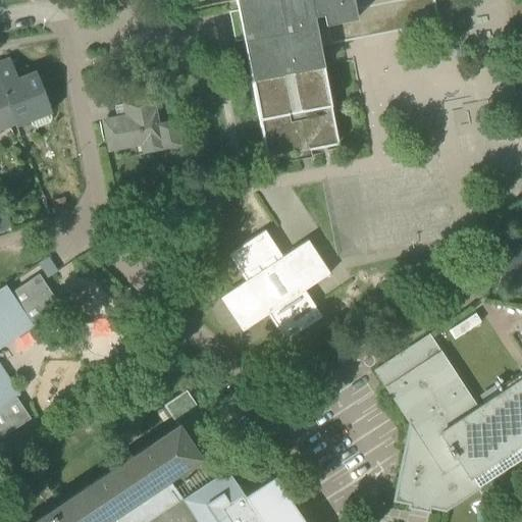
[(235,0),(237,11),(248,9),(253,37),(243,39),(266,159),(337,145),(319,46),(338,42),(335,22),(356,19),(354,9),(403,0),(411,0),(413,7),(433,3),(432,0),(235,0)]
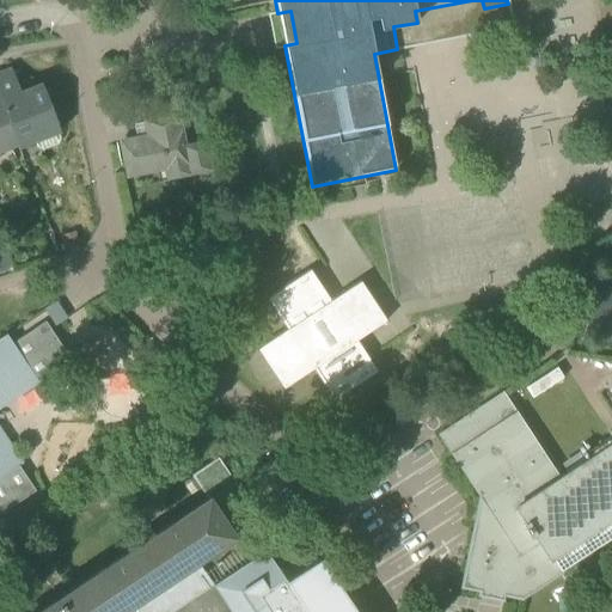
[(513,26),(508,4),(484,8),(482,0),(472,0),(415,11),(417,23),(393,26),(397,49),(513,26)]
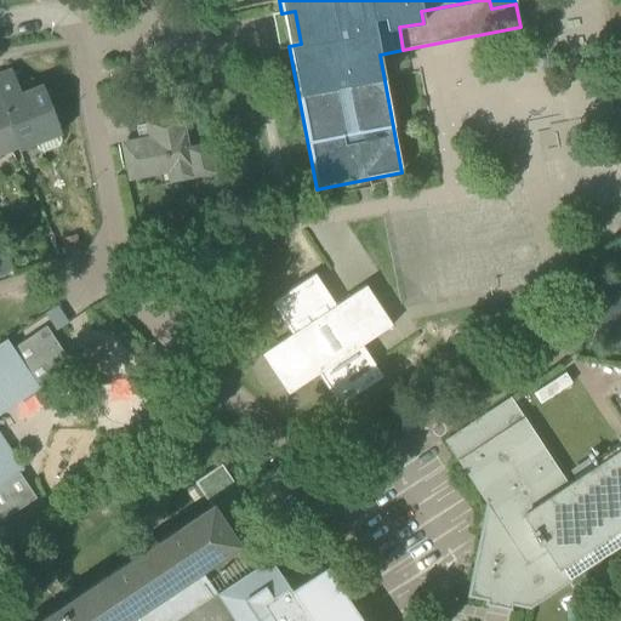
[(281,13),(289,46),(301,44),(295,11),(281,13)]
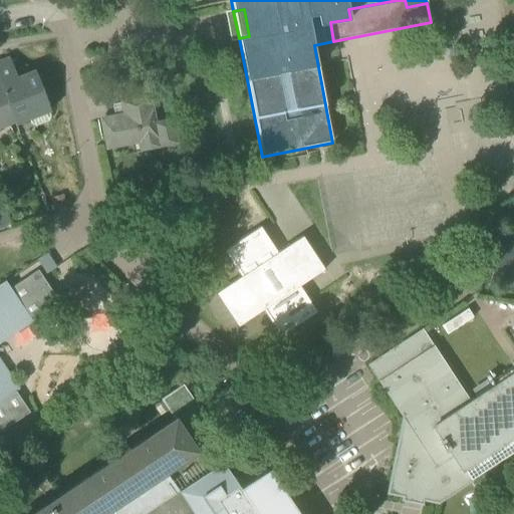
[(15,124),(29,119),(27,114),(46,106),(48,112),(50,111),(34,72),(17,79),(9,59),(0,62),(0,85),(13,119),(15,124)]
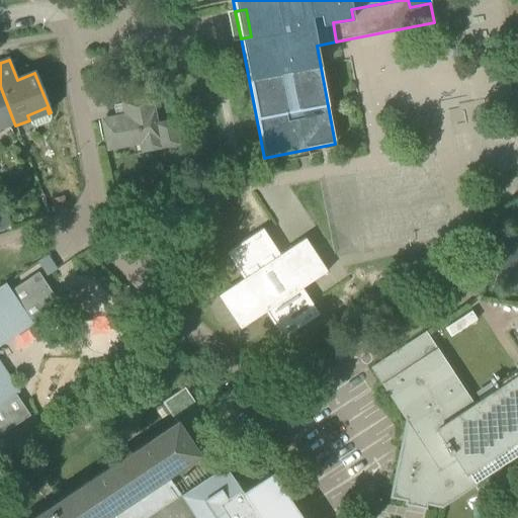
[(120,90),(122,104),(150,99),(148,85),(120,90)]
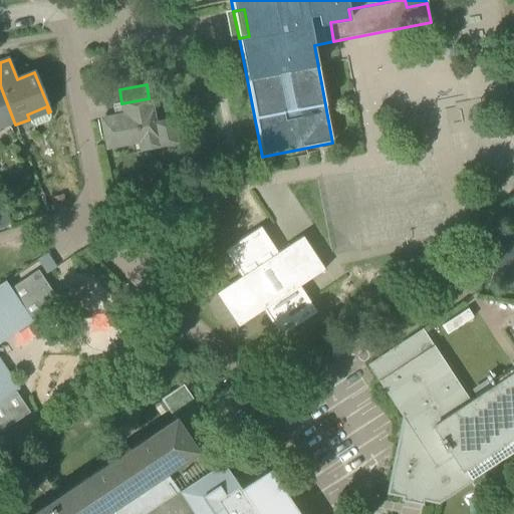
[(0,124),(13,119),(0,85),(0,124)]
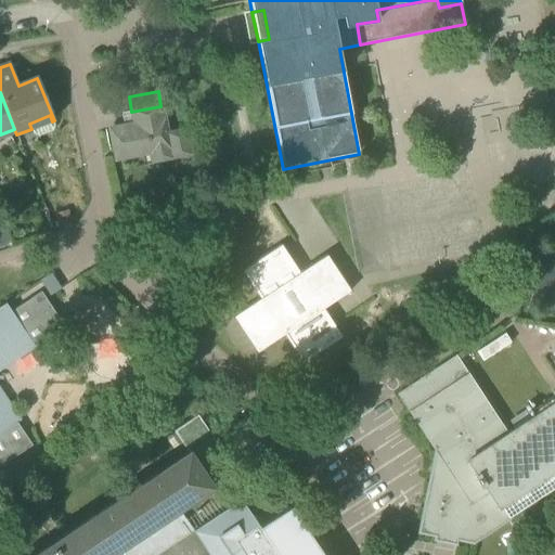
[(151,153),(153,162),(170,157),(190,154),(185,131),(166,134),(160,106),(131,112),(132,113),(138,112),(140,124),(134,125),(110,129),(116,159),(151,153)]
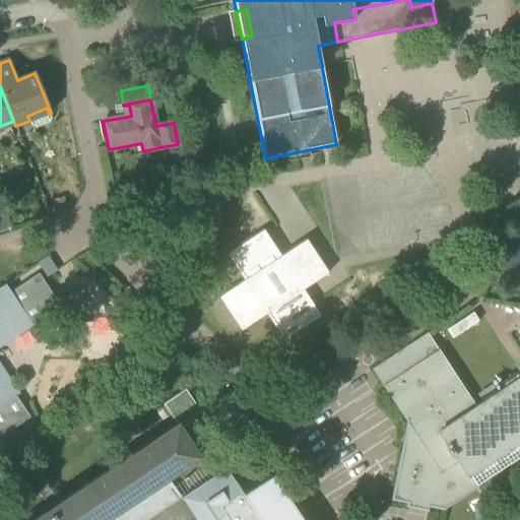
[(51,118),(49,114),(47,108),(27,116),(29,121),(31,126),(36,128),(49,123),(51,118)]
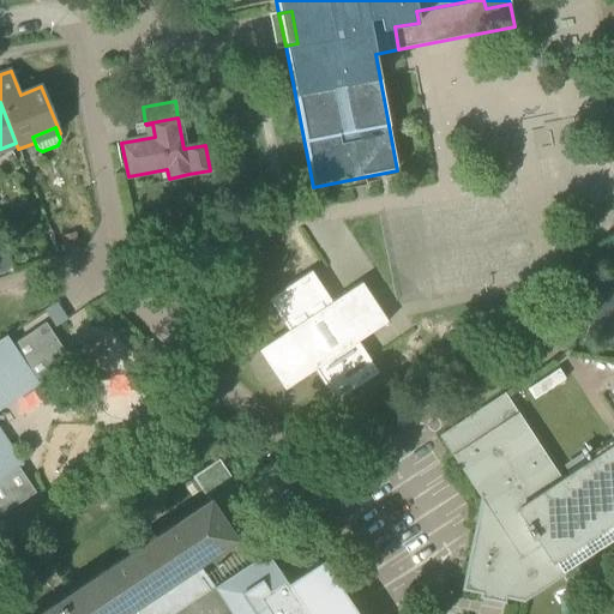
[(76,232),(60,238),(65,253),(80,247),(76,232)]
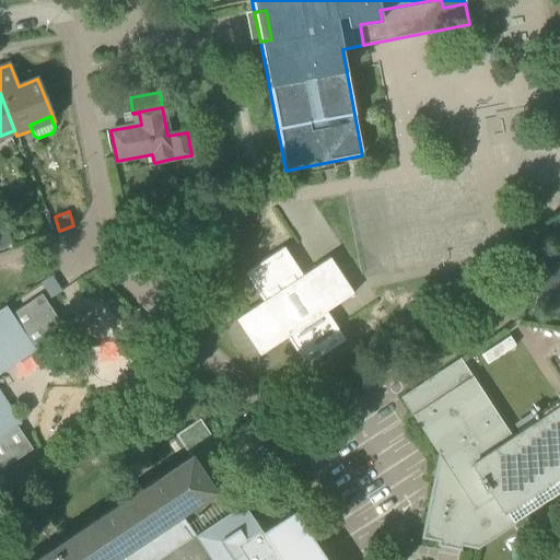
[(0,228),(0,226),(0,249),(10,244),(0,228)]
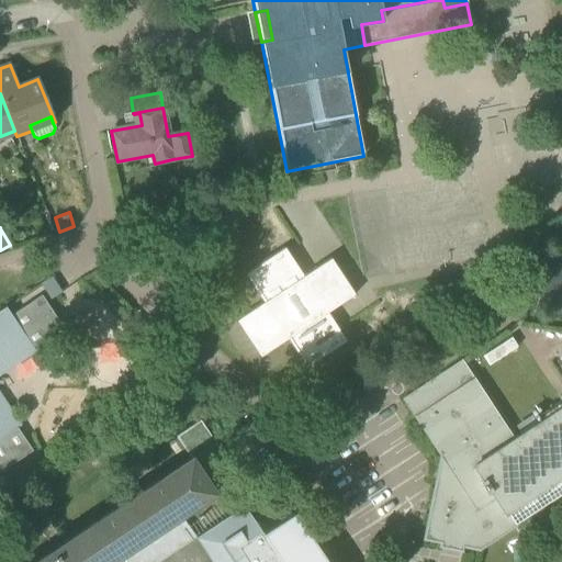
[(303,277),(284,248),(244,274),(262,303),(235,321),(259,357),(287,339),(306,368),(346,341),(327,313),(355,294),(330,258),(303,277)]
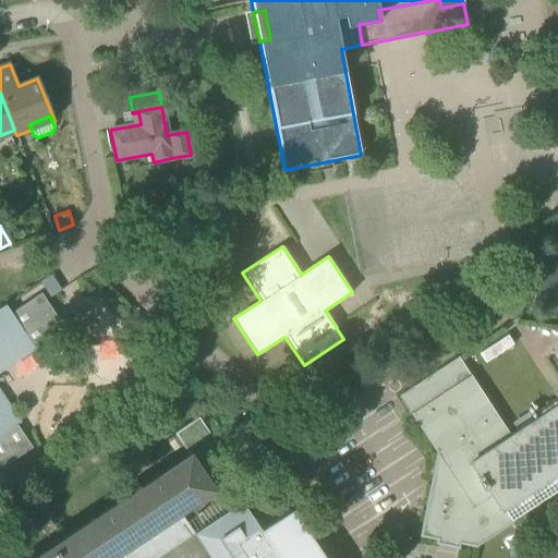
[(554,310),(557,310),(557,256),(544,265),(540,289),(554,310)]
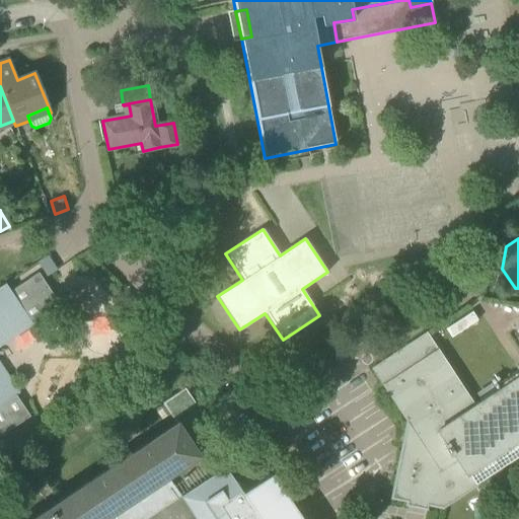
[(38,263),(47,276),(56,270),(48,256),(38,263)]
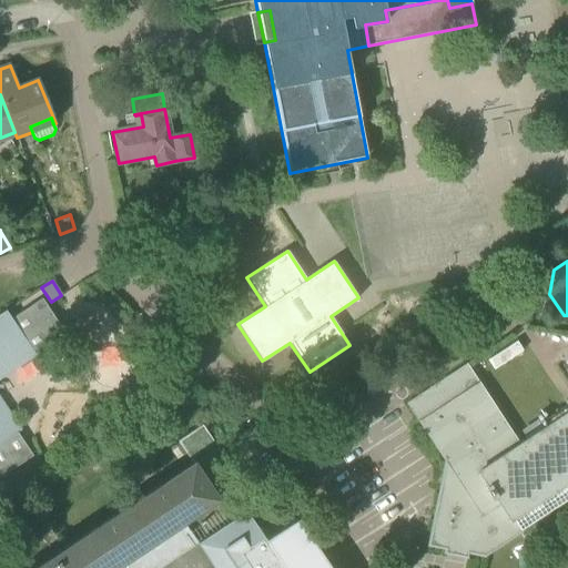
[(41,298),(30,306),(33,312),(4,331),(0,324),(0,476),(7,473),(4,468),(29,452),(3,413),(7,411),(0,401),(0,376),(14,367),(13,365),(63,331),(41,298)]
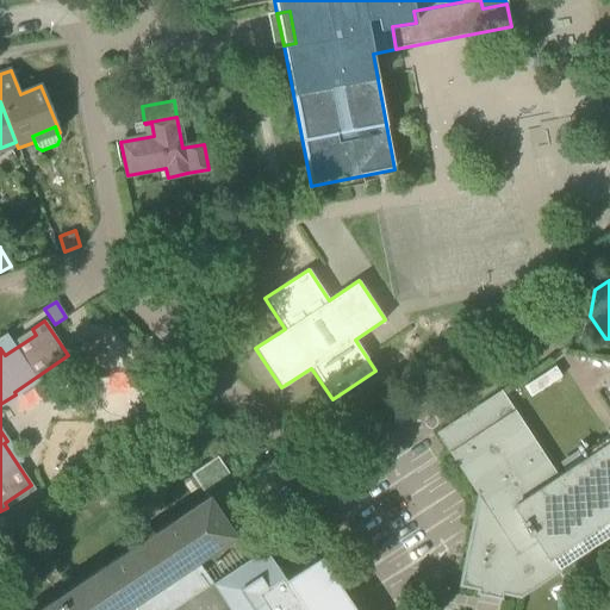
[(6,334),(0,337),(0,348),(5,355),(36,335),(32,329),(12,342),(6,334)]
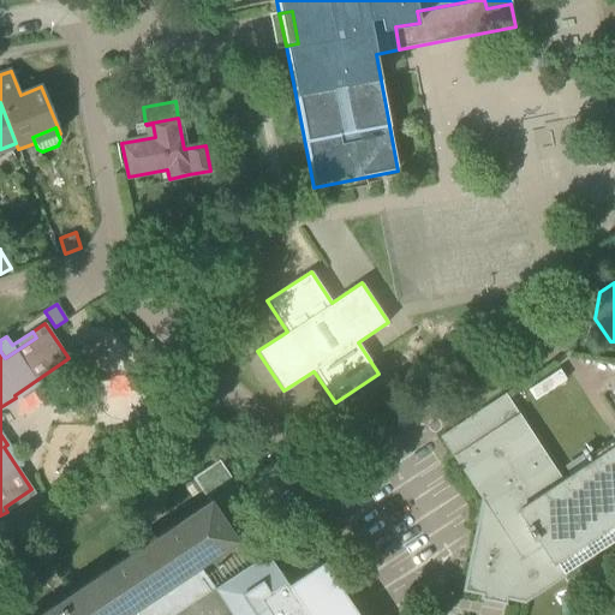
[(505,597),(523,601),(614,539),(614,446),(562,482),(505,394),(440,437),(483,502),(465,590),(484,593),(483,595),(485,595),(485,593),(502,597),(502,598),(503,599),(505,597)]
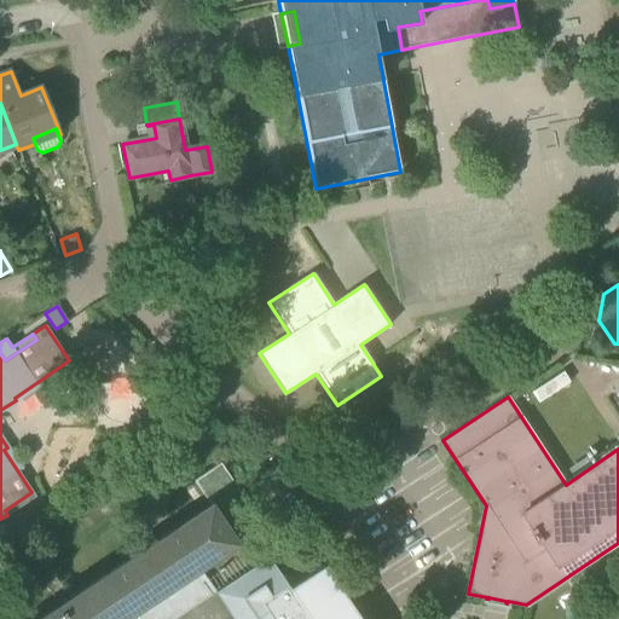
[(194,481),(210,507),(219,519),(246,501),(220,463),(194,481)]
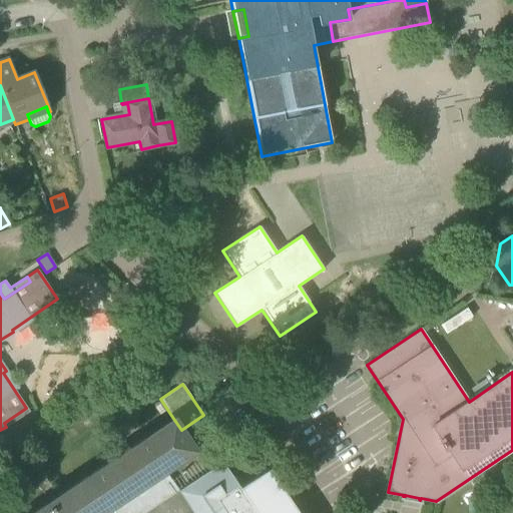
[(195,450),(181,430),(174,420),(34,512),(100,512),(164,471),(195,450)]
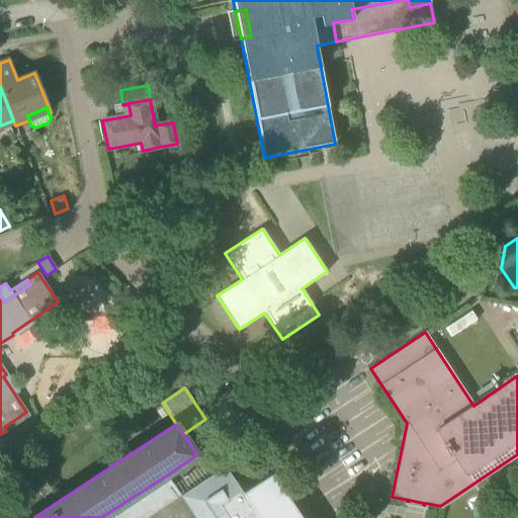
[(146,517),(225,466),(217,454),(172,485),(166,476),(101,517),(146,517)]
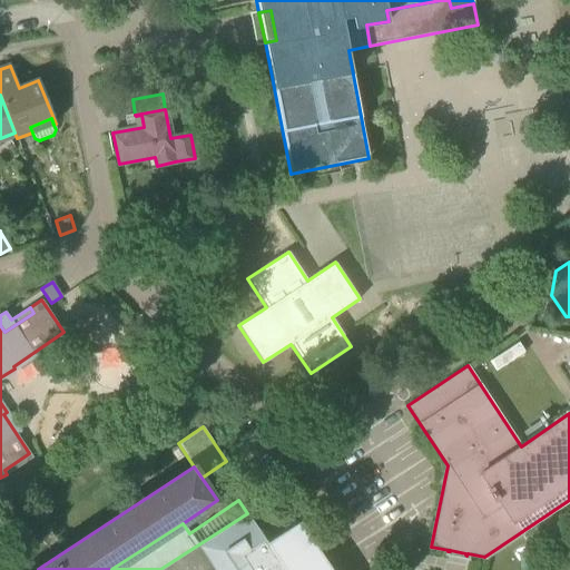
[(331,569),(298,521),(266,542),(247,513),(198,546),(214,569),(331,569)]
